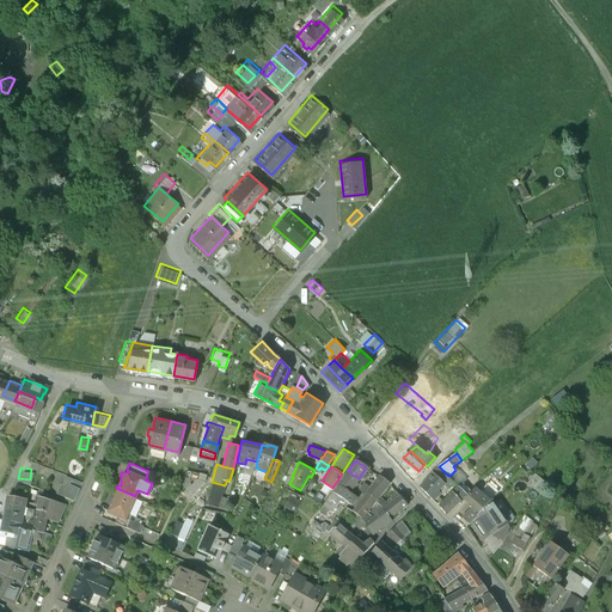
[(378,475),(371,469),(366,475),(373,479),(378,475)]
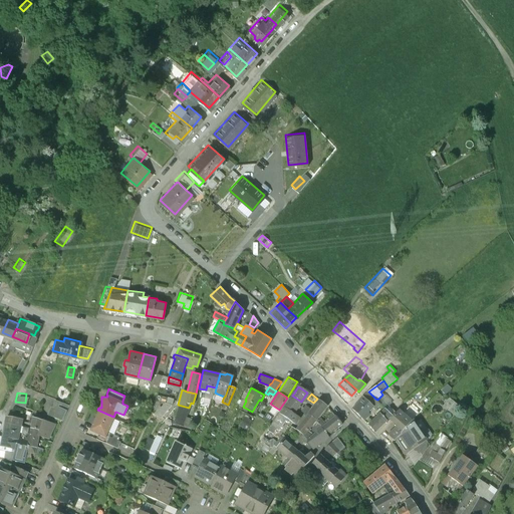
[(162,406),(159,407),(154,413),(161,417),(171,404),(173,398),(168,396),(166,403),(165,402),(162,406)]
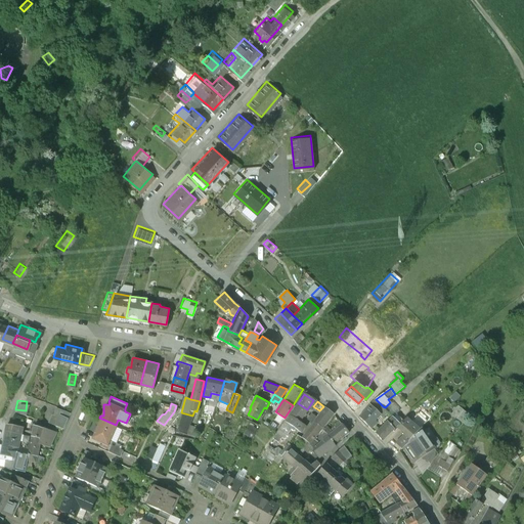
[(307,409),(298,403),(290,415),(300,421),(307,409)]
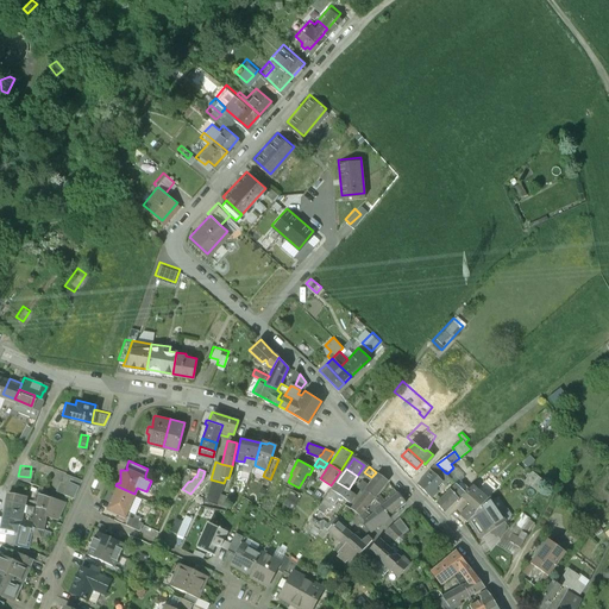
[(431,470),(418,483),(432,497),(439,491),(437,489),(440,487),(439,485),(443,482),(439,478),(434,473),(431,470)]
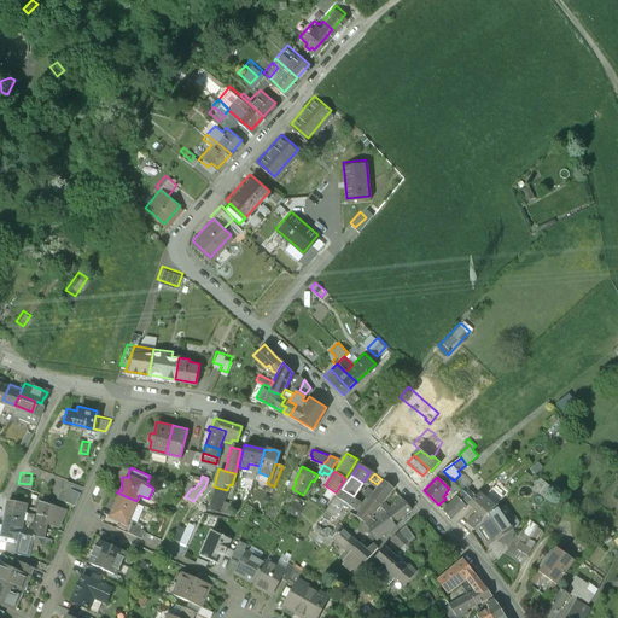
[(81,484),(64,478),(60,487),(69,489),(64,499),(74,502),(79,490),(81,484)]
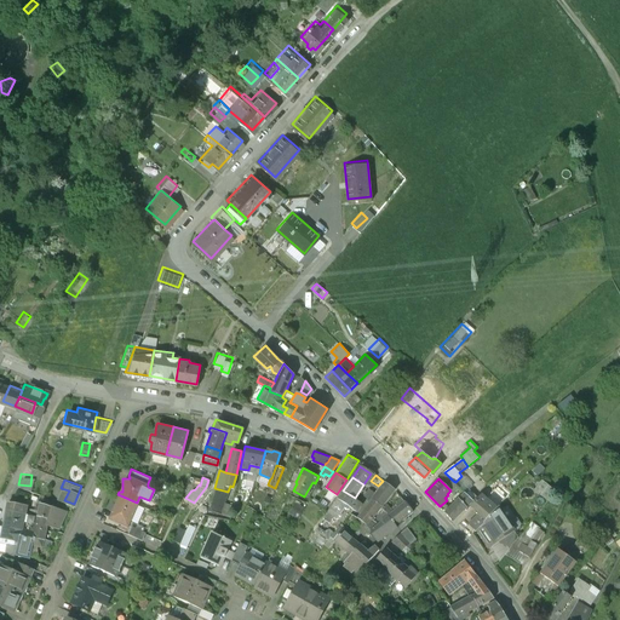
[(453,481),(447,487),(451,491),(454,494),(460,487),(455,482),(453,481)]
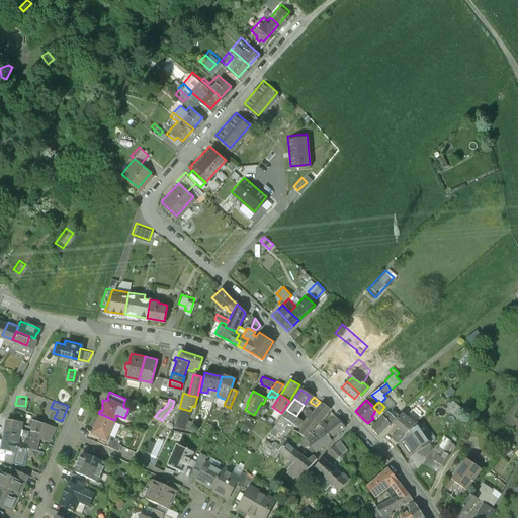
[(322,403),(311,417),(318,422),(329,408),(322,403)]
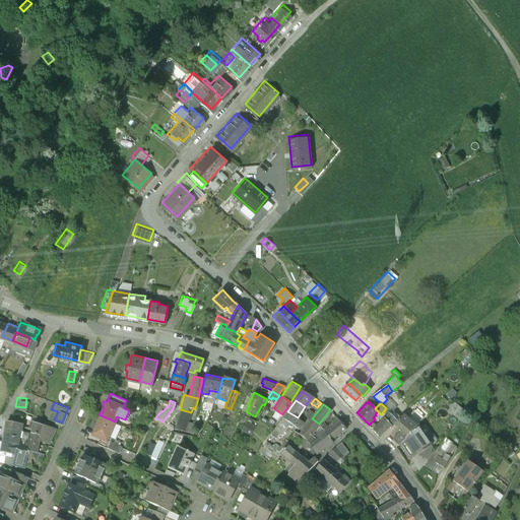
[(177,425),(171,420),(168,424),(174,428),(174,426),(185,430),(187,425),(191,412),(180,409),(177,425)]
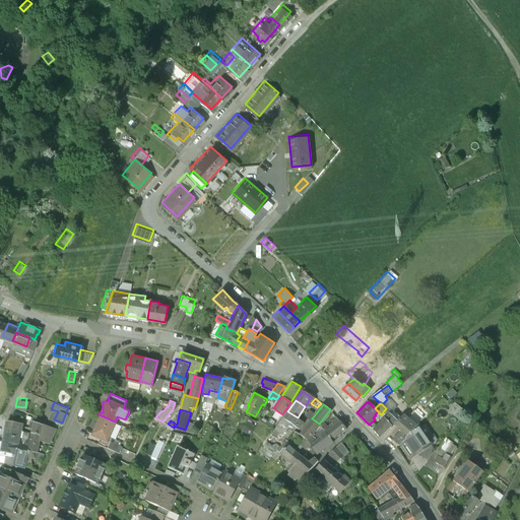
[(309,409),(305,415),(310,418),(313,412),(309,409)]
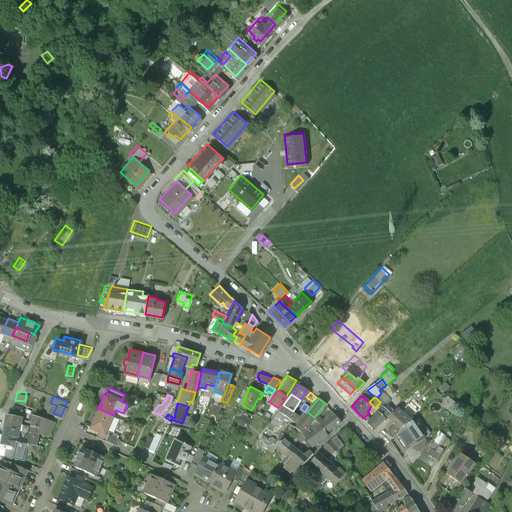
[(387,403),(368,423),(374,430),(390,413),(389,412),(393,409),(387,403)]
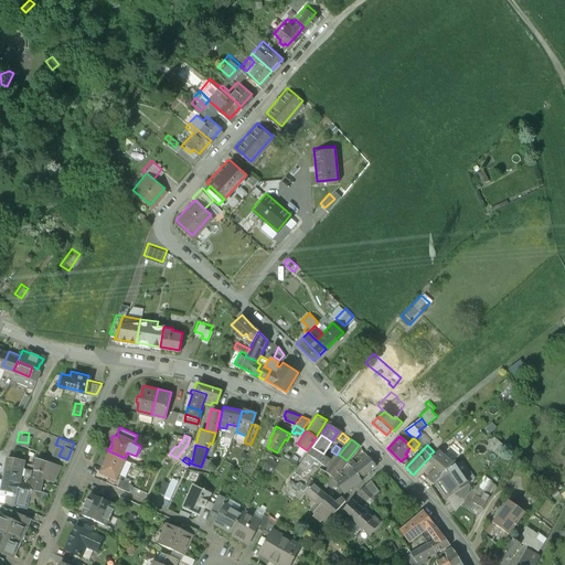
[(323,454),(312,447),(295,472),(300,476),(304,470),(306,472),(313,461),(316,464),(318,460),(324,465),(329,458),(323,454)]
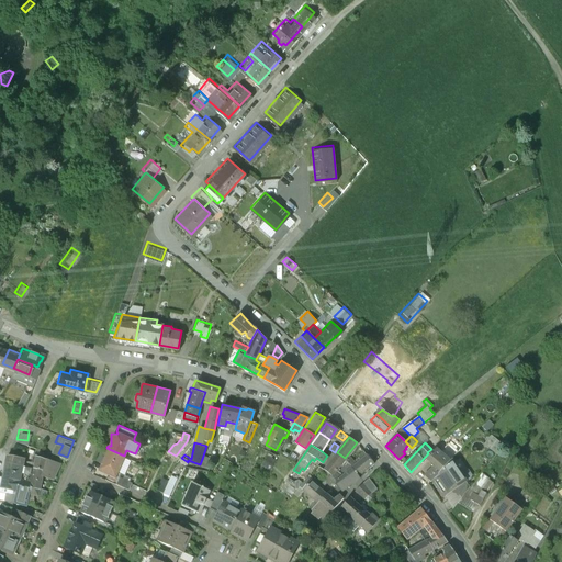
[(124,456),(107,448),(98,469),(107,472),(115,476),(117,471),(124,456)]
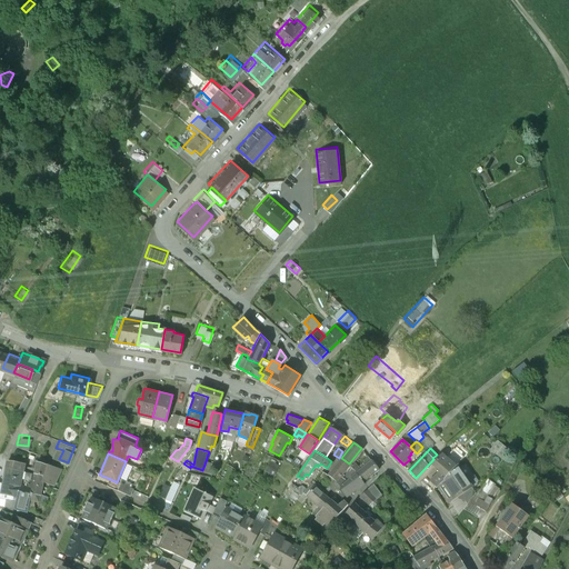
[(449,461),(441,455),(432,465),(440,471),(446,477),(457,466),(461,461),(458,459),(457,461),(452,458),(449,461)]
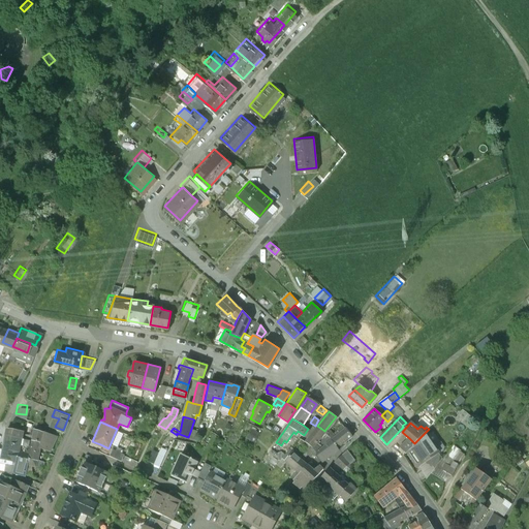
[(19,426),(9,424),(9,427),(5,426),(3,433),(20,436),(22,429),(18,428),(19,426)]
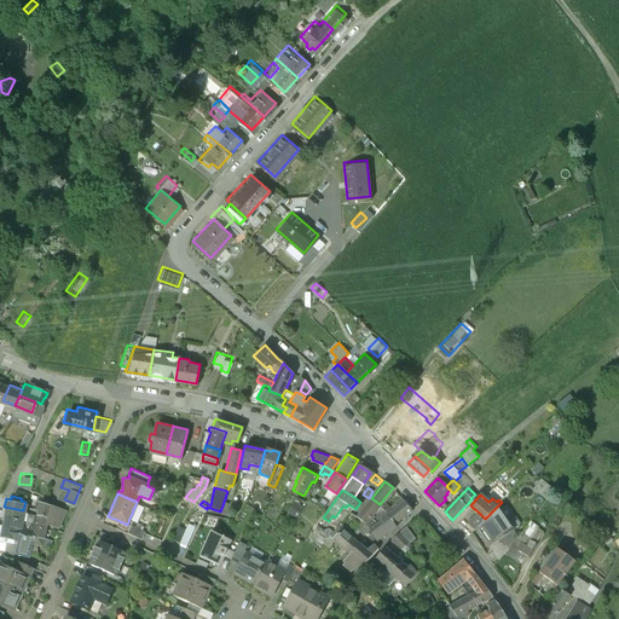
[(400,496),(395,501),(397,502),(394,503),(397,507),(404,501),(400,496)]
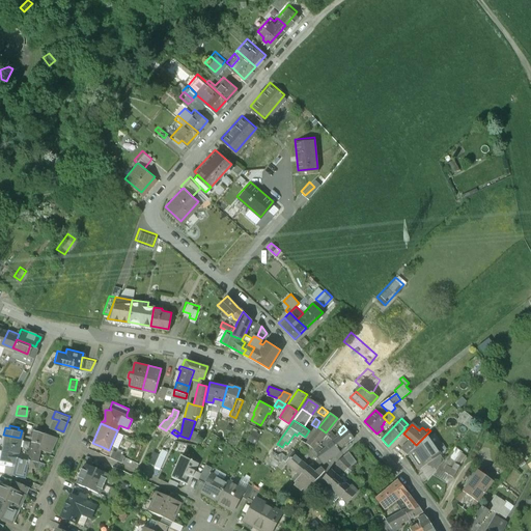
[(318,427),(307,443),(313,448),(313,449),(314,449),(316,446),(319,442),(326,432),(318,427)]
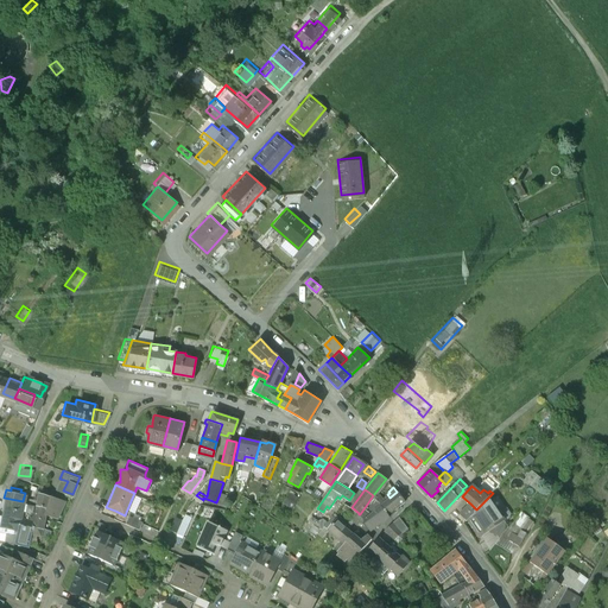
[(35,504),(32,519),(30,531),(36,532),(38,533),(39,533),(40,527),(43,518),(44,512),(49,494),(37,491),(36,498),(35,504)]
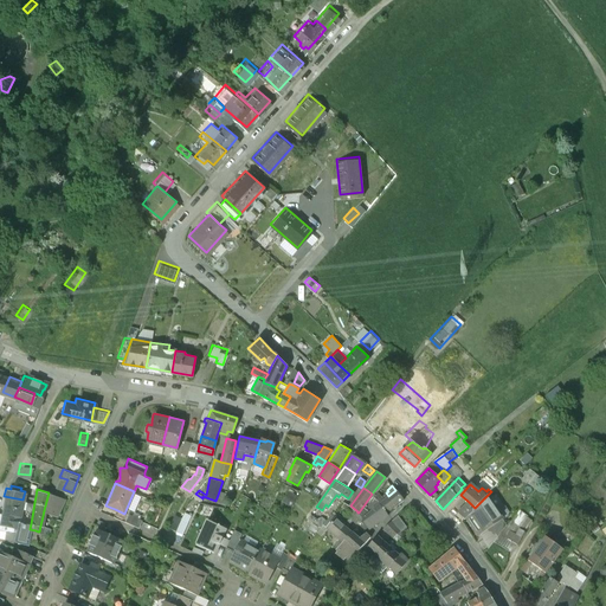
[(282,501),(291,505),(297,494),(288,489),(282,501)]
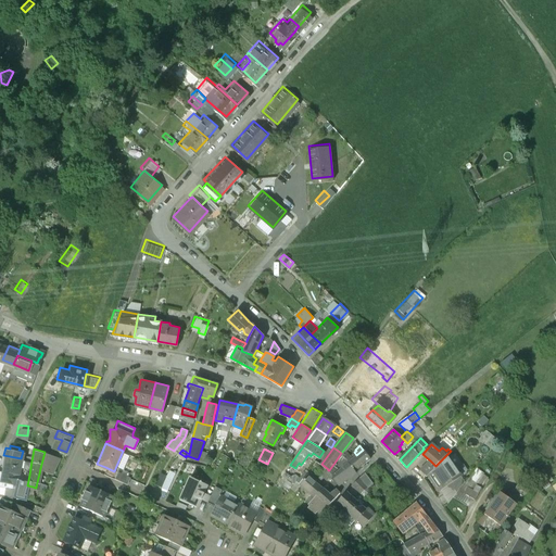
[(349,462),(348,463),(354,470),(369,457),(363,450),(356,455),(352,458),(349,462)]
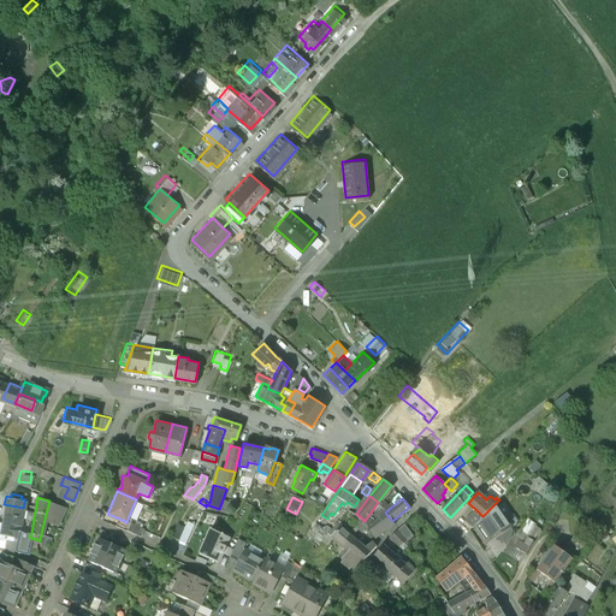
[(65,505),(49,501),(45,519),(51,520),(57,522),(65,505)]
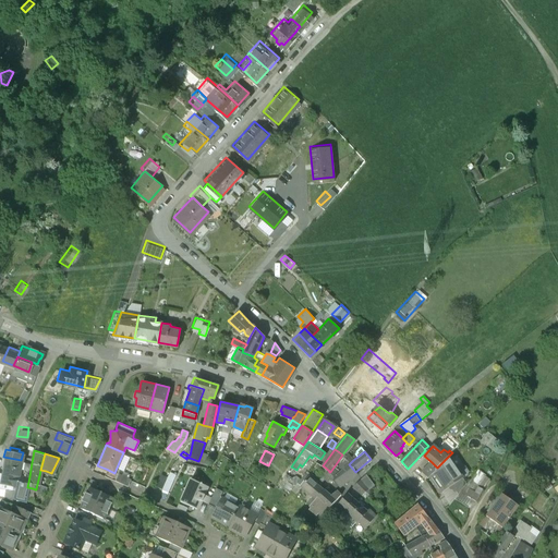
[(353,460),(348,453),(344,457),(346,459),(350,463),(353,460)]
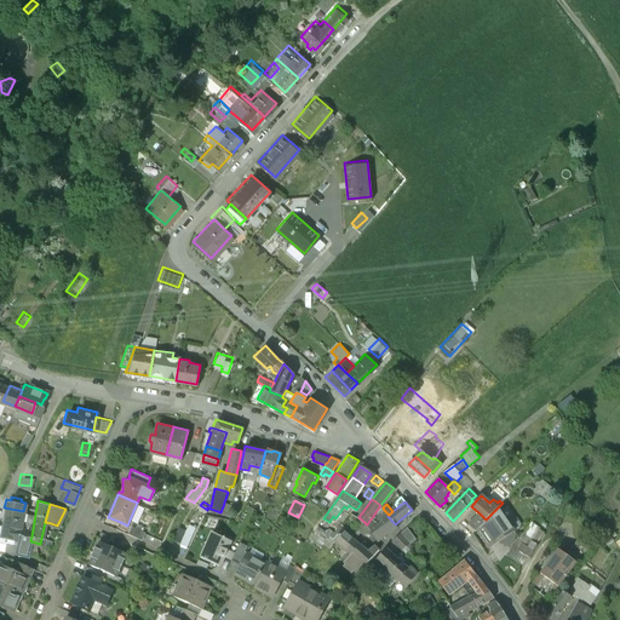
[(23,511),(4,507),(3,515),(22,520),(23,511)]
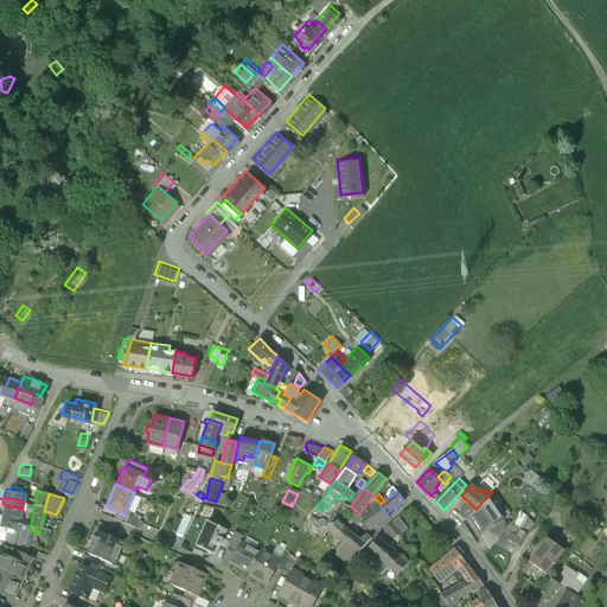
[(475,509),(473,511),(474,511),(467,518),(465,521),(466,521),(467,519),(468,518),(480,536),(492,528),(504,519),(487,497),(475,509)]
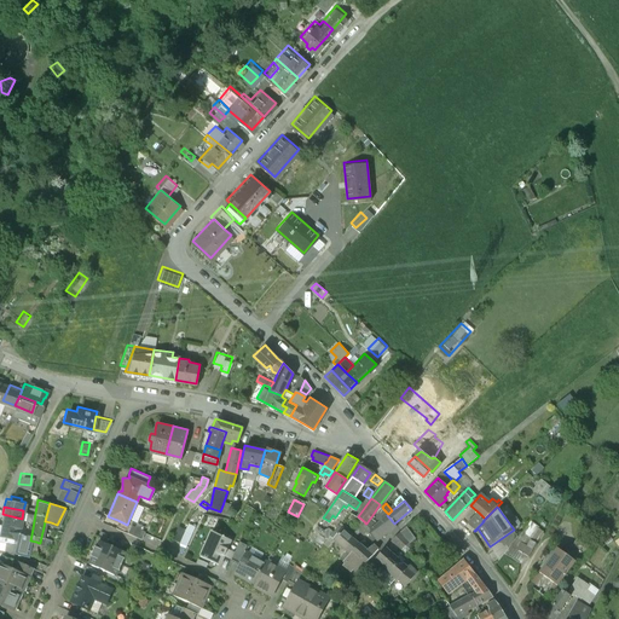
[(383,509),(375,518),(380,521),(381,520),(387,515),(388,514),(383,509)]
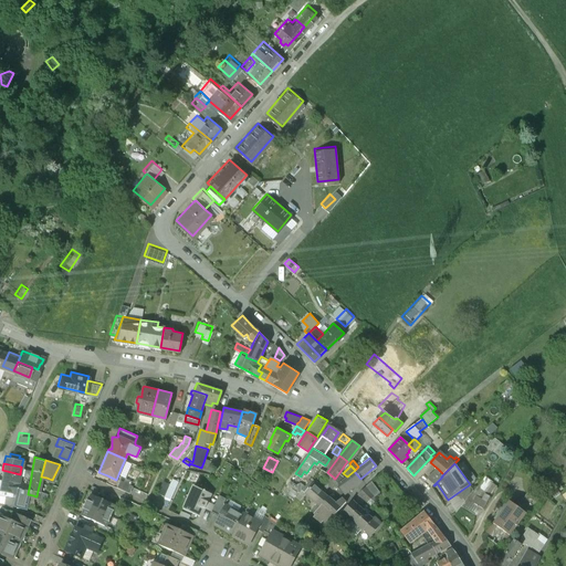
[(438,469),(428,478),(433,485),(436,483),(442,477),(441,477),(443,474),(438,469)]
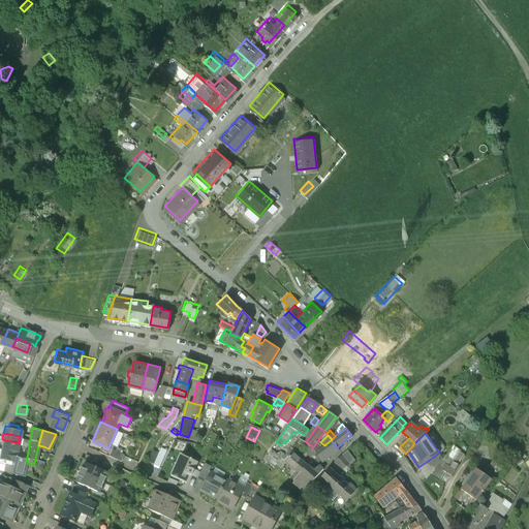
[(19,443),(2,439),(1,446),(17,449),(18,449),(19,443)]
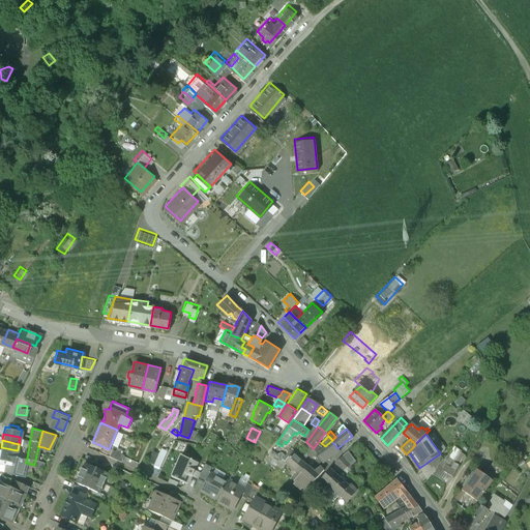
[(306,442),(305,442),(303,441),(301,443),(306,447),(304,450),(308,453),(313,447),(306,442)]
